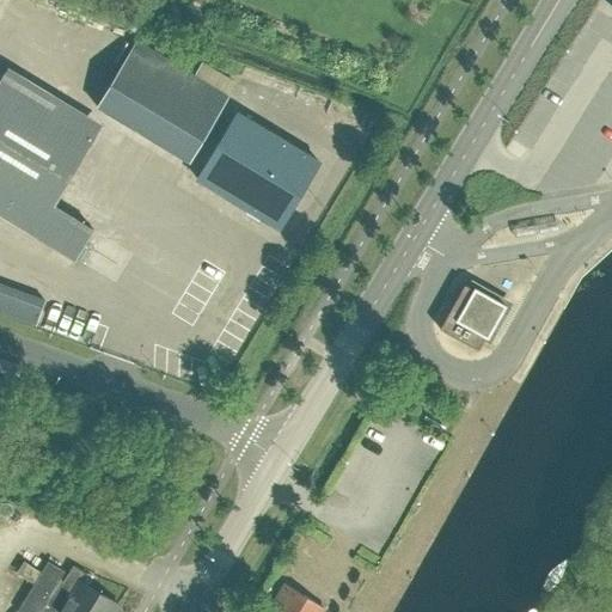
[(227,96),(226,96),(234,81),(201,61),(193,75),(134,41),(95,105),(189,161),(227,96)]
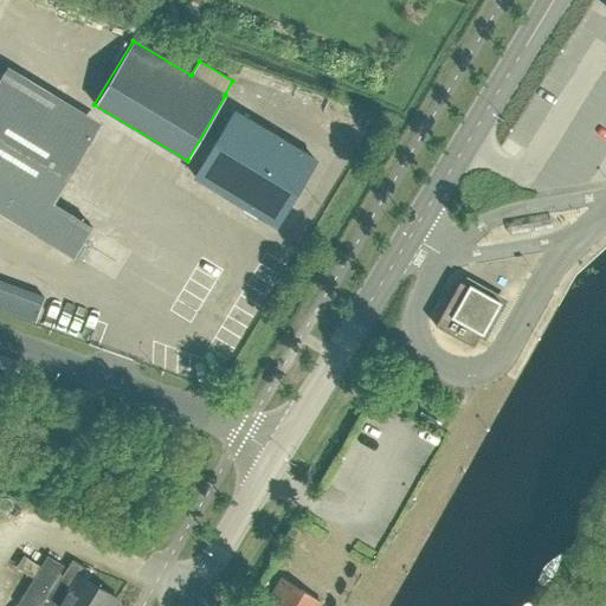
[(51,202),(91,136),(28,98),(37,85),(7,68),(0,79),(0,213),(73,259),(92,227),(51,202)]
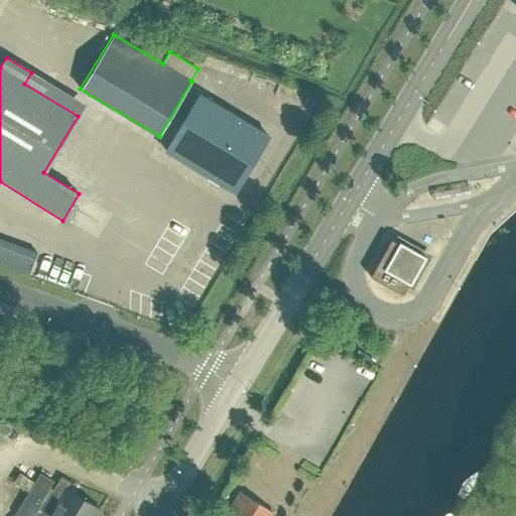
[(235,191),(268,137),(200,96),(166,150),(235,191)]
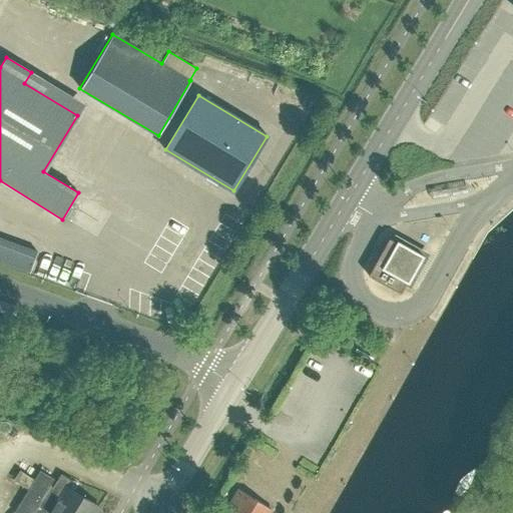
[(37,251),(0,238),(0,262),(30,274),(37,251)]
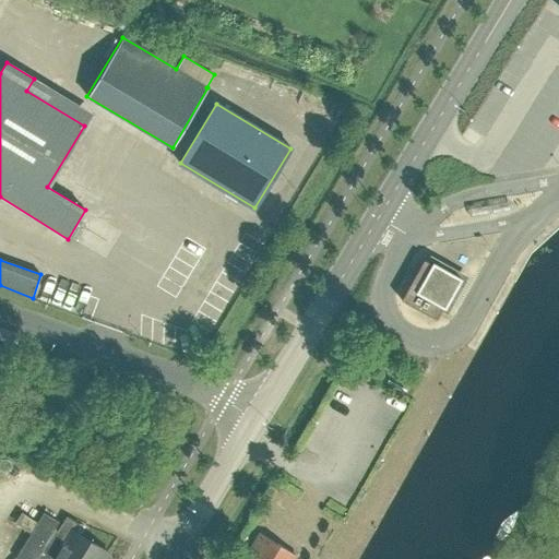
[(430,264),(423,260),(400,300),(435,320),(442,308),(443,309),(461,280),(431,263),(430,264)]
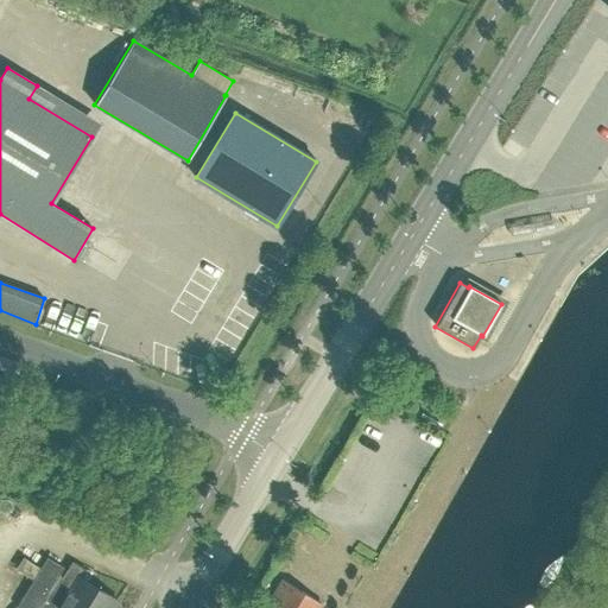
[(31,583),(74,607),(111,607),(116,600),(81,580),(86,571),(73,563),(68,570),(46,558),(31,583)]
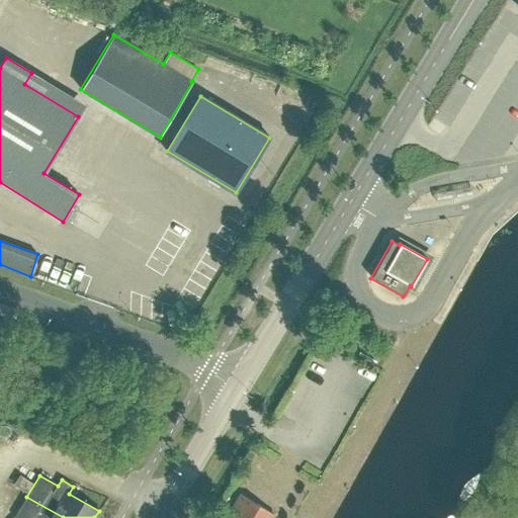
[(270,517),(273,514),(241,494),(225,517),(270,517)]
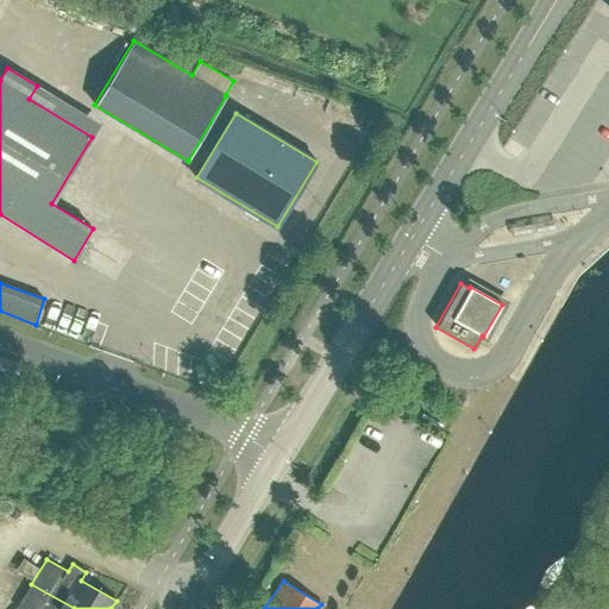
[(17,608),(74,608),(31,584),(17,608)]
